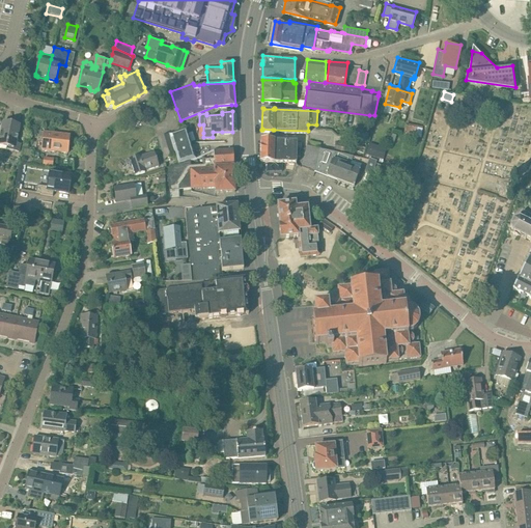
[(6,127),(2,126),(0,134),(0,142),(7,144),(7,147),(20,149),(21,141),(17,140),(20,122),(10,120),(9,123),(6,127)]
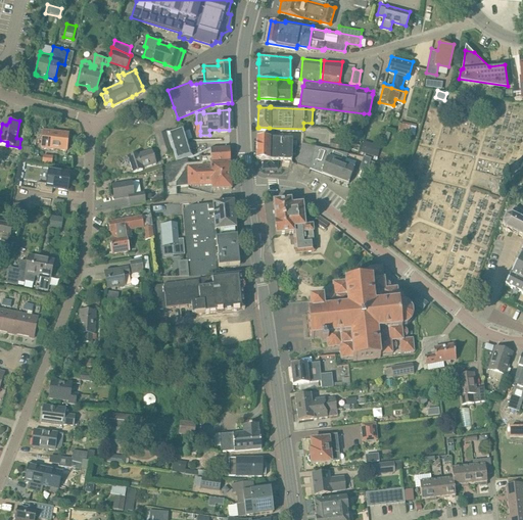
[(173,151),(176,159),(192,155),(183,126),(167,131),(173,151)]
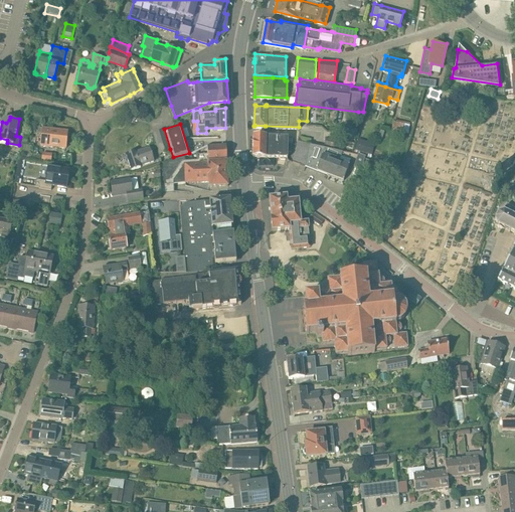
[(38,131),(42,131),(41,144),(66,146),(67,129),(38,126),(38,131)]
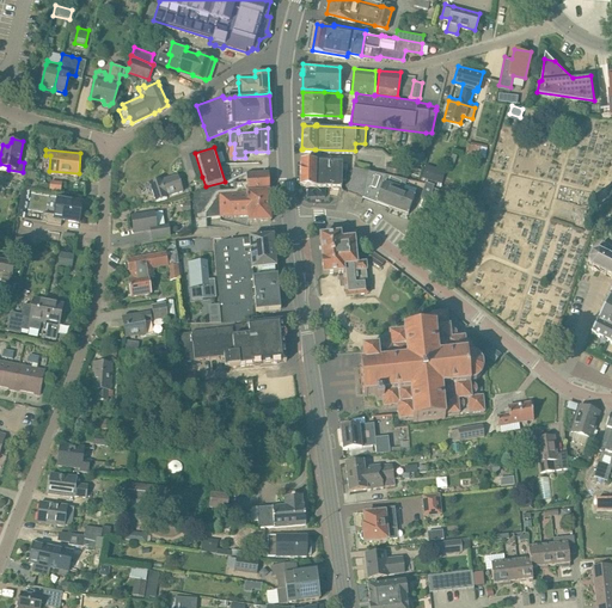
[(189,180),(202,177),(195,153),(182,157),(189,180)]
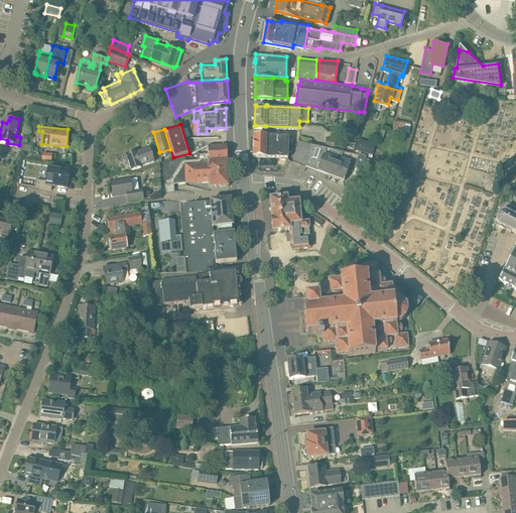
[(252,149),(252,152),(254,152),(254,155),(254,156),(274,156),(277,156),(277,146),(280,146),(280,141),(288,141),(292,141),(292,140),(288,140),(288,135),(254,134),(254,137),(253,137),(253,140),(254,140),(254,149),(252,149)]
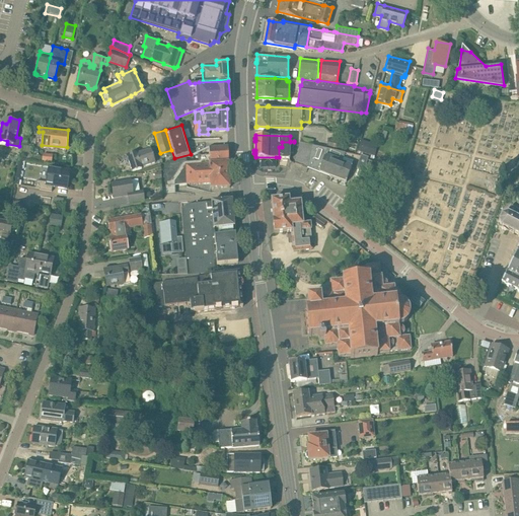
[(300,140),(296,161),(307,165),(318,169),(328,173),(346,179),(352,163),(342,160),(345,151),(312,144),(313,143),(314,139),(301,136),(300,140)]
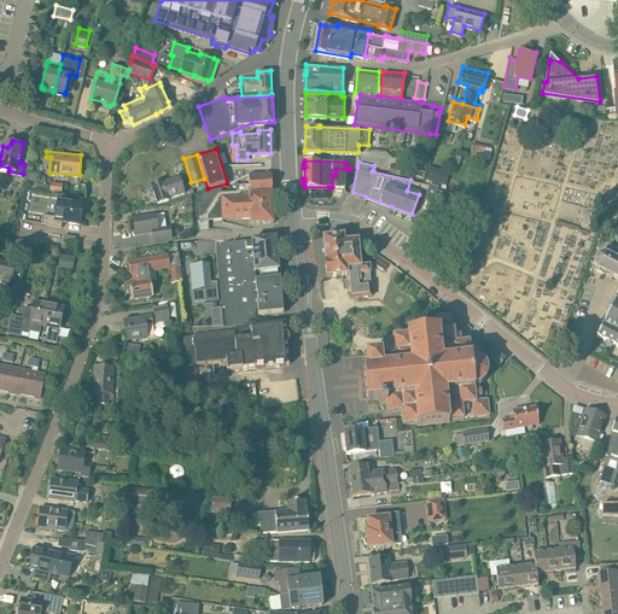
[(391,163),(390,170),(401,173),(403,165),(391,163)]
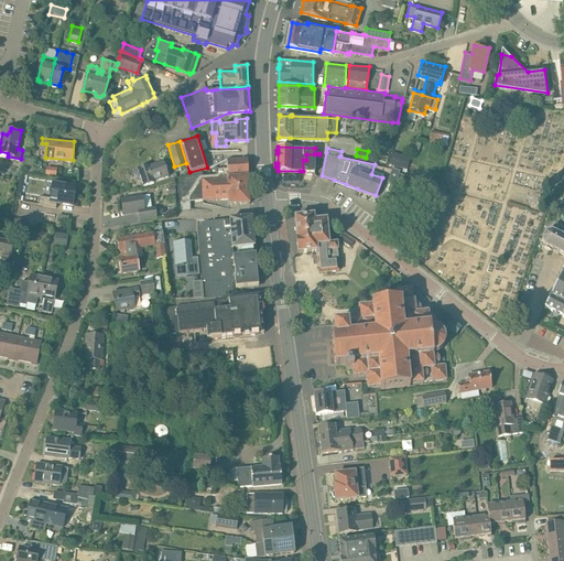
[(392,151),(388,163),(398,166),(401,153),(392,151)]
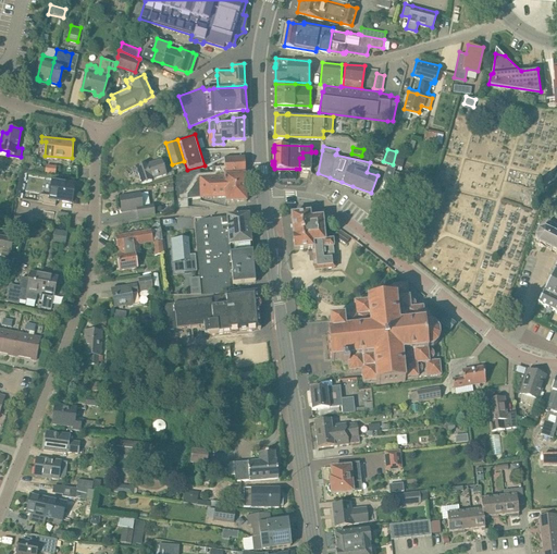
[(299,158),(299,169),(302,169),(304,170),(309,170),(309,169),(311,169),(311,161),(314,161),(316,152),(311,152),(302,152),(302,158),(299,158)]
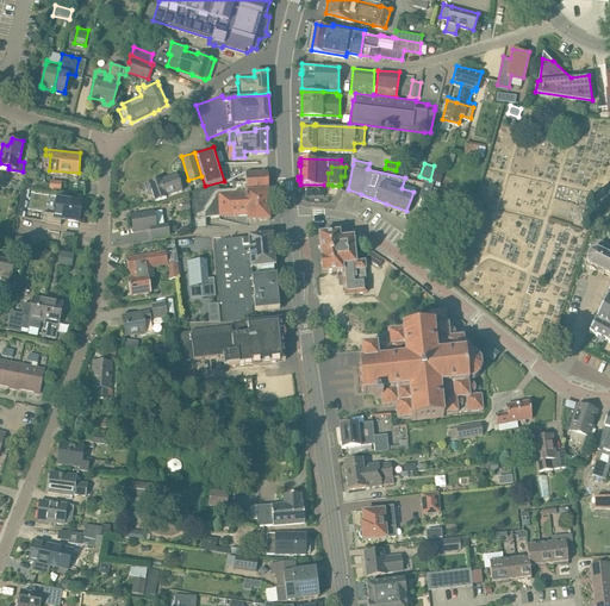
[(26,168),(23,182),(31,183),(32,176),(33,169),(31,169),(26,168)]
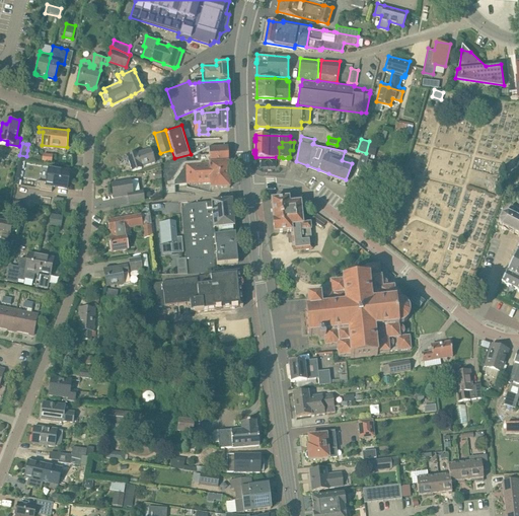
[(161,162),(161,170),(162,176),(162,183),(176,182),(188,181),(188,182),(210,181),(210,187),(230,186),(229,156),(228,145),(209,146),(191,154),(174,158),(161,162)]
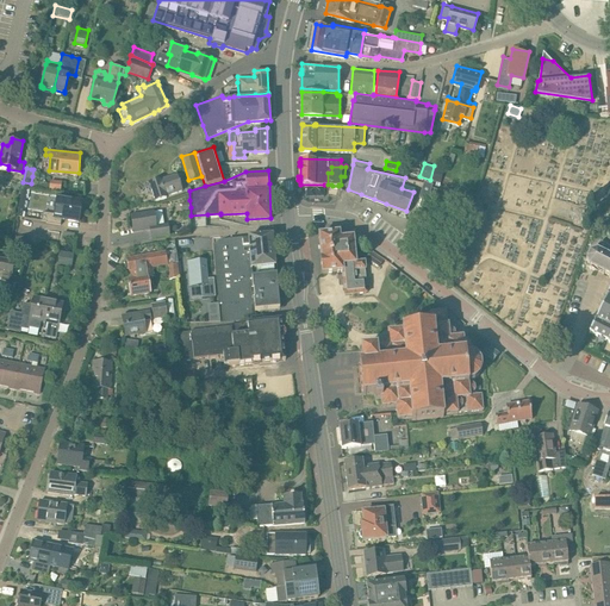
[(161,180),(150,183),(156,201),(168,198),(167,197),(184,191),(178,175),(161,180)]
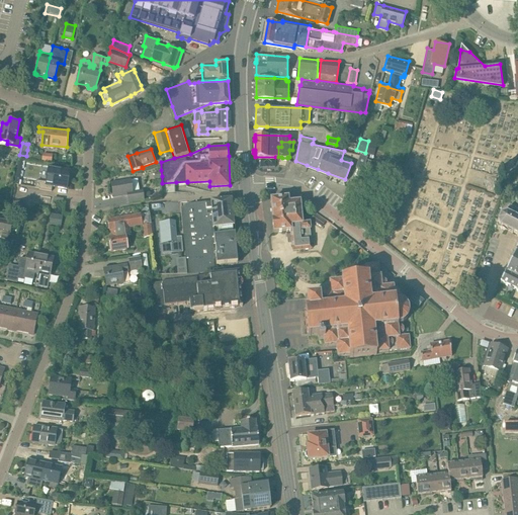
[(363,168),(367,155),(360,153),(356,165),(363,168)]
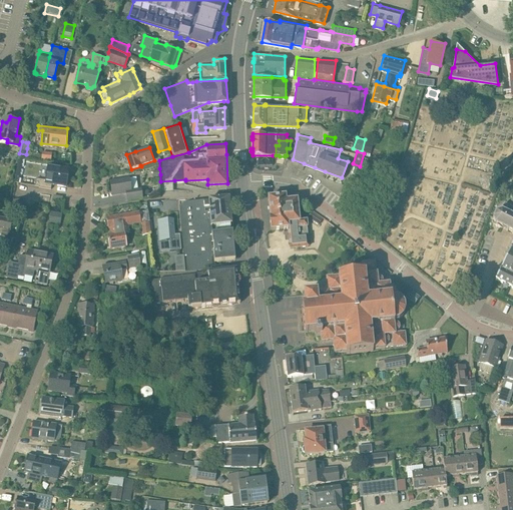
[(18,156),(14,179),(20,180),(23,157),(18,156)]
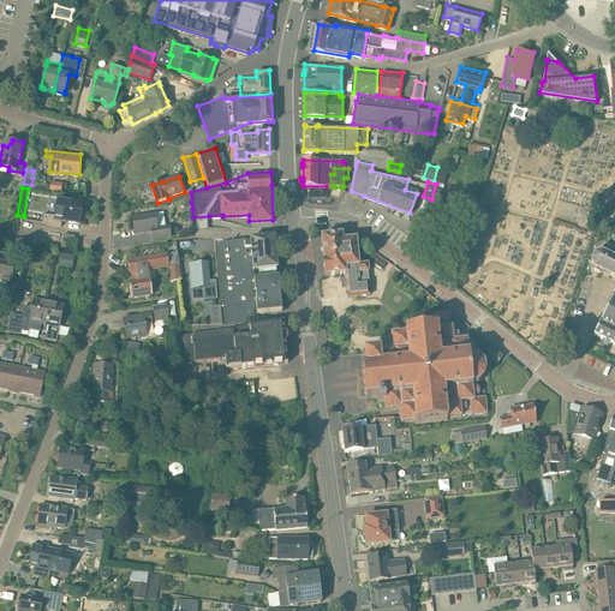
[(43,211),(42,220),(47,220),(47,222),(61,223),(63,217),(79,221),(83,201),(58,196),(55,214),(43,211)]
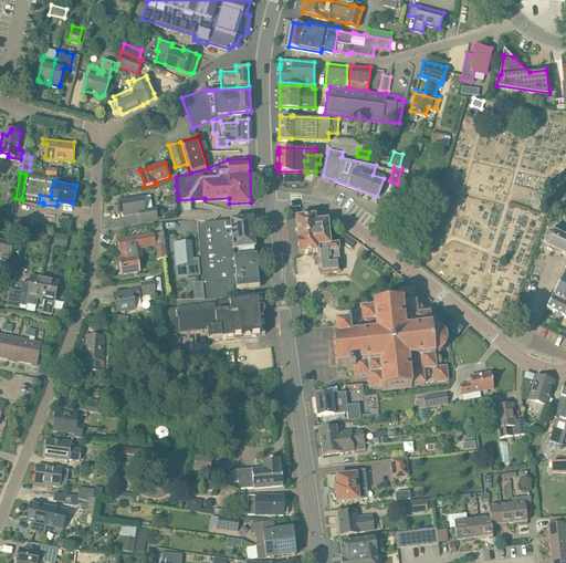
[(124,214),(138,211),(140,219),(158,217),(156,206),(145,207),(144,195),(122,198),(124,214)]
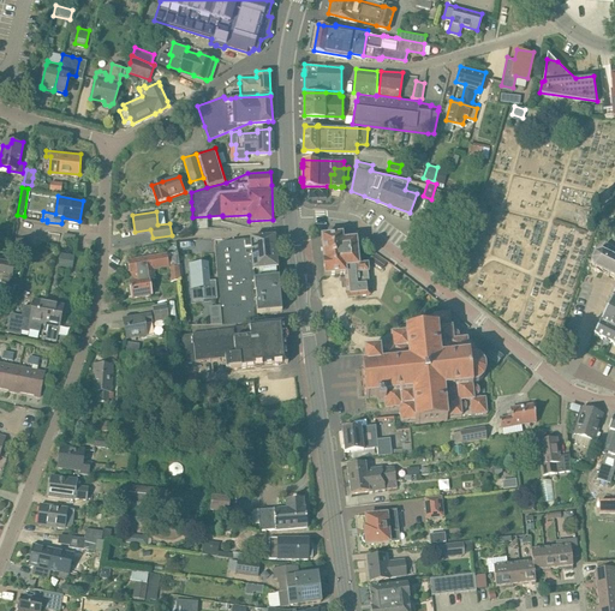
[(342,232),(322,234),(324,257),(323,257),(326,273),(326,274),(346,271),(348,294),(370,292),(369,280),(368,269),(368,262),(359,263),(357,238),(357,237),(342,238),(342,232)]
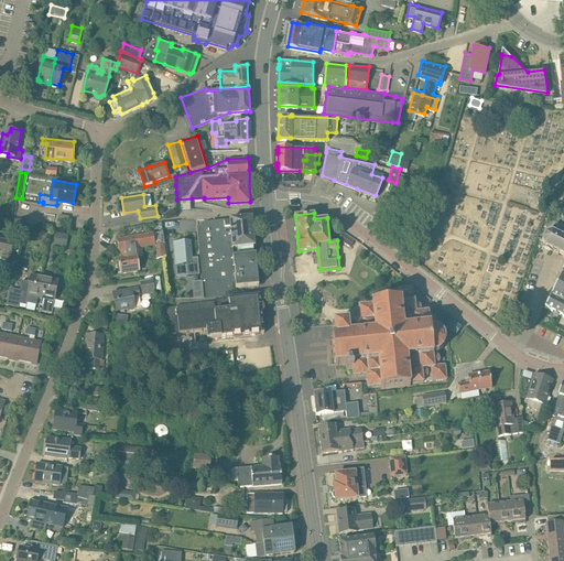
[(229,217),(229,218),(215,220),(216,225),(221,225),(223,235),(231,234),(232,247),(255,245),(252,216),(229,217)]
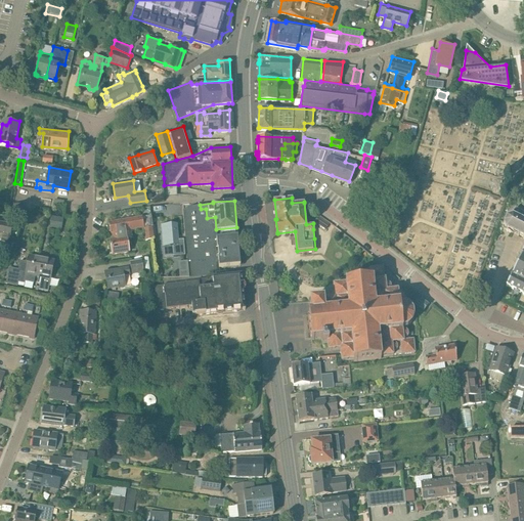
[(12,202),(10,216),(25,218),(27,204),(12,202)]
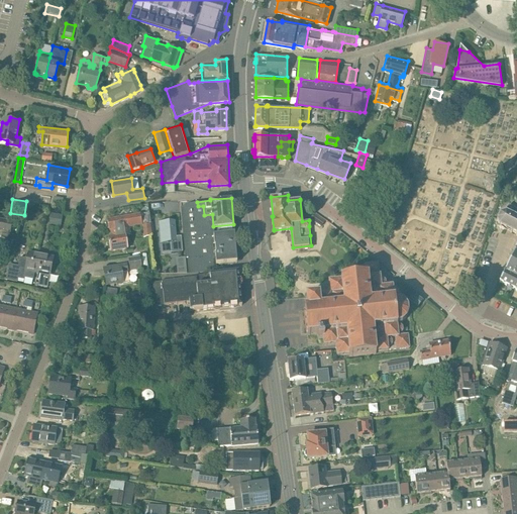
[(217,270),(217,263),(236,261),(233,224),(213,226),(212,214),(204,215),(203,206),(198,206),(197,202),(192,202),(182,205),(187,273),(217,270)]
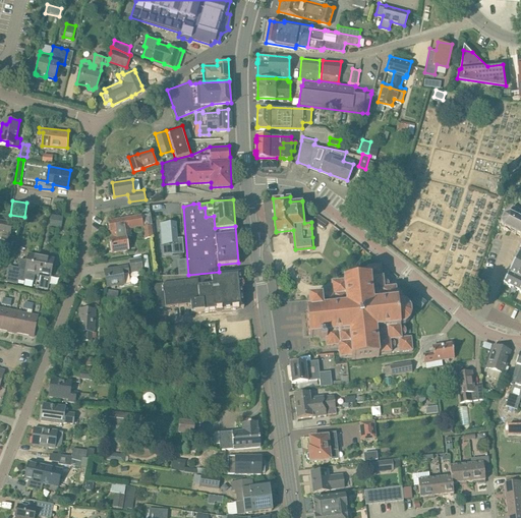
[(503,224),(504,225),(503,227),(508,229),(509,228),(520,233),(520,244),(503,281),(520,289),(520,212),(518,211),(519,209),(512,205),(510,211),(504,213),(501,219),(503,224)]
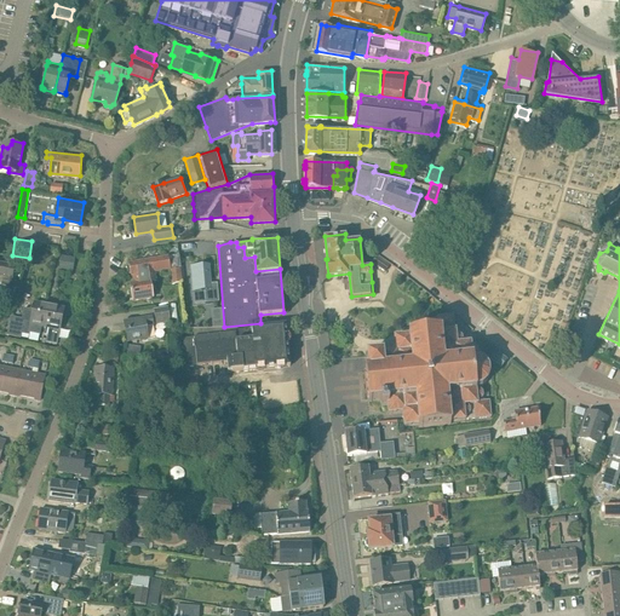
[(372,259),(385,268),(390,260),(377,252),(372,259)]
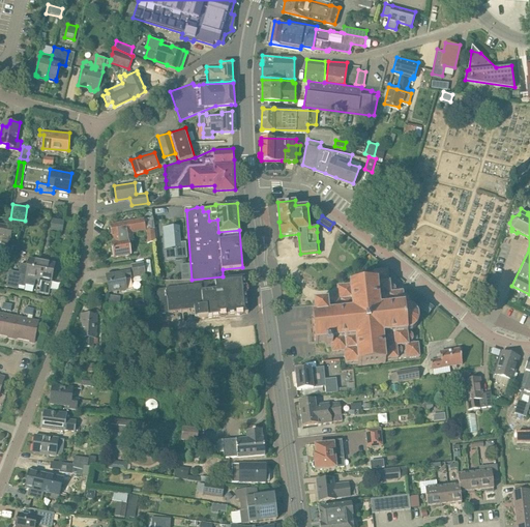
[(52,216),(51,227),(59,228),(60,218),(52,216)]
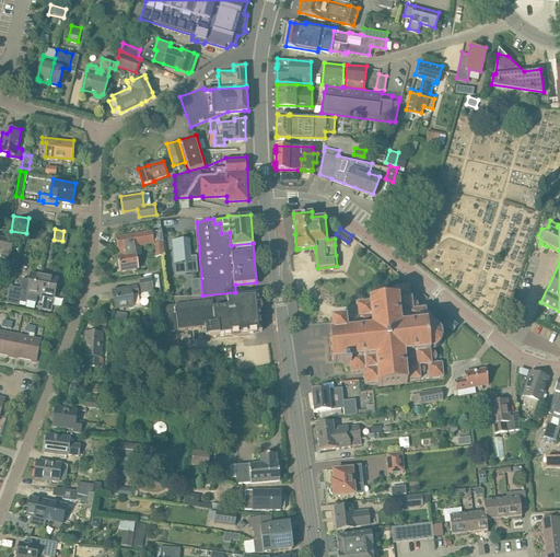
[(117,239),(115,239),(116,245),(118,245),(118,247),(120,247),(140,244),(139,243),(163,240),(162,231),(152,232),(152,230),(117,235),(117,239)]
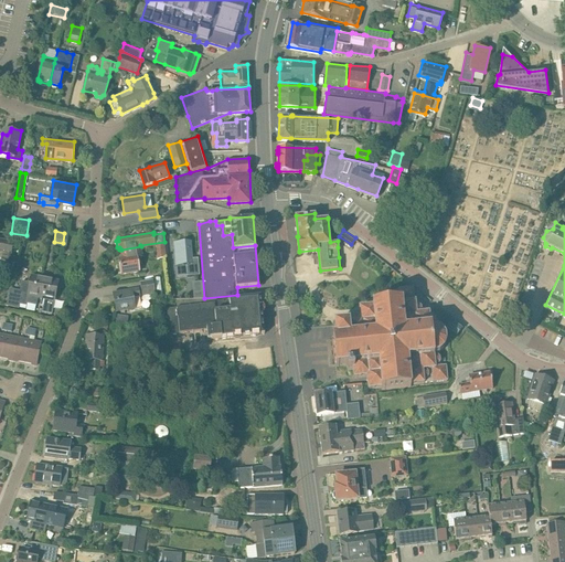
[(0,251),(11,253),(13,242),(0,239),(0,251)]
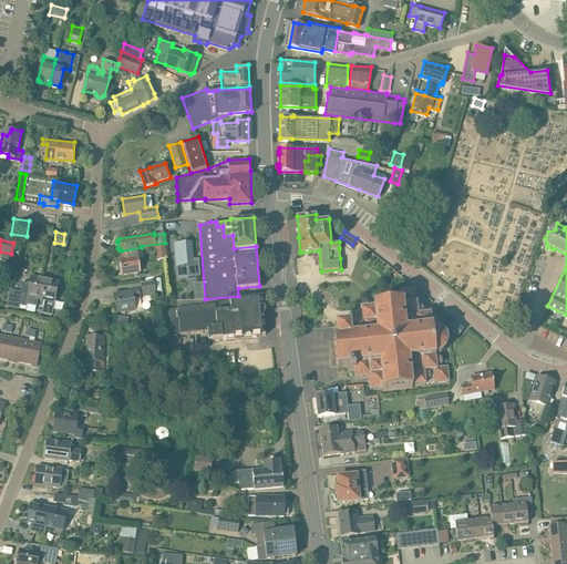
[(192,239),(174,242),(176,265),(177,265),(187,264),(188,274),(188,275),(200,274),(199,257),(194,257),(192,239)]
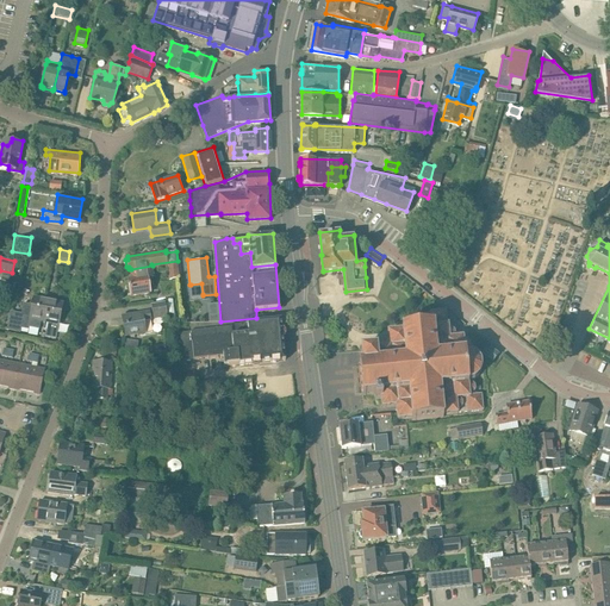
[(176,262),(168,263),(169,277),(180,276),(178,262),(176,262)]
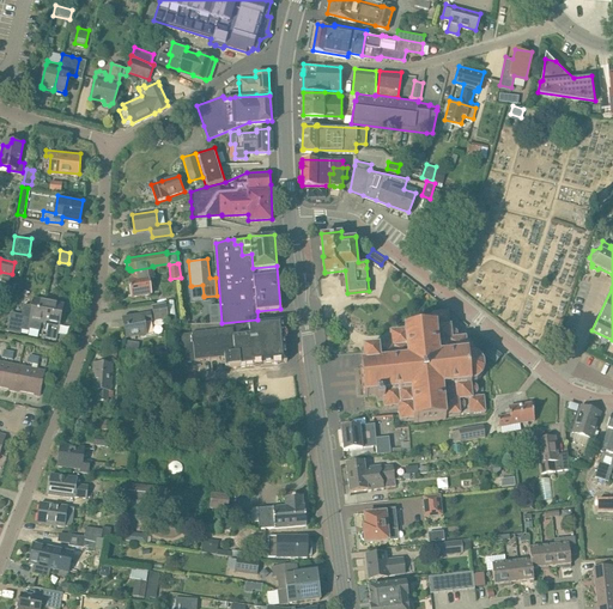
[(131,287),(128,287),(129,294),(132,293),(132,296),(151,292),(150,284),(150,280),(152,279),(152,275),(155,275),(153,267),(132,270),(133,279),(129,279),(131,287)]
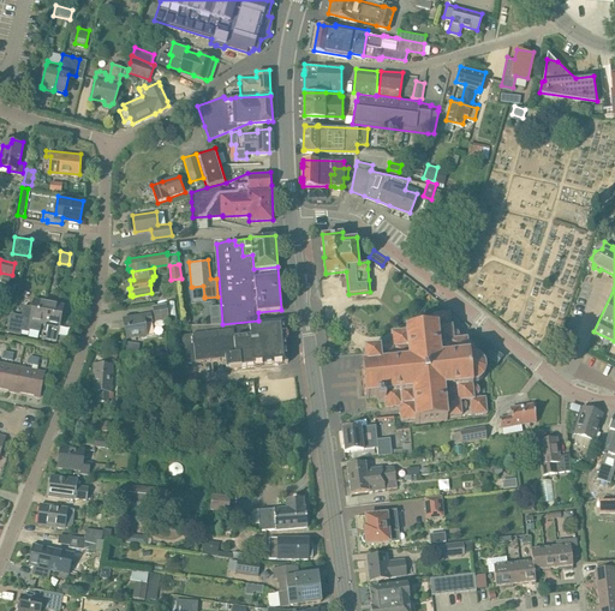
[(40,329),(41,321),(46,322),(49,300),(35,298),(34,305),(24,304),(22,313),(12,311),(9,329),(21,331),(21,328),(29,330),(29,328),(40,329)]
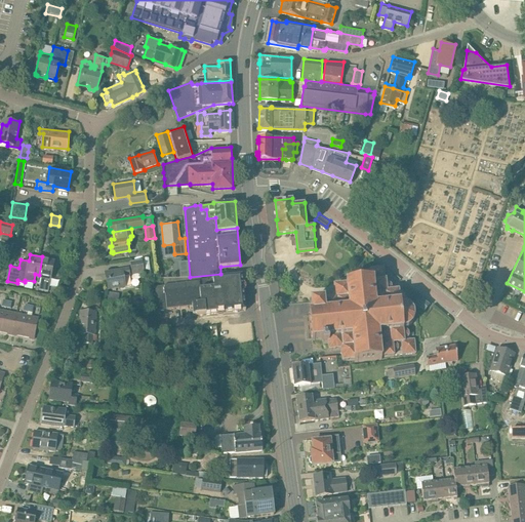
[(55,259),(42,256),(39,275),(42,275),(40,287),(49,289),(55,259)]
